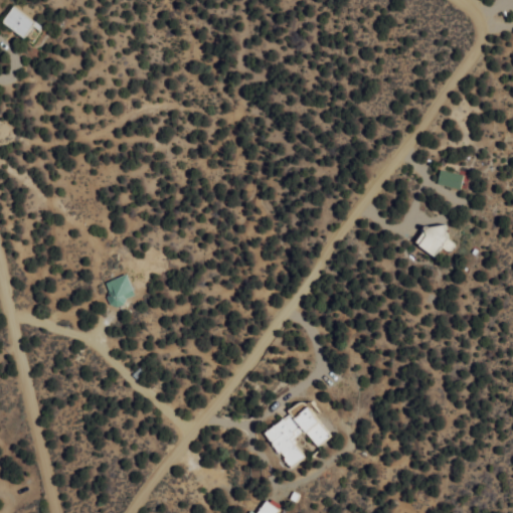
[(36,21),(12,7),(2,23),(25,38),(36,21)]
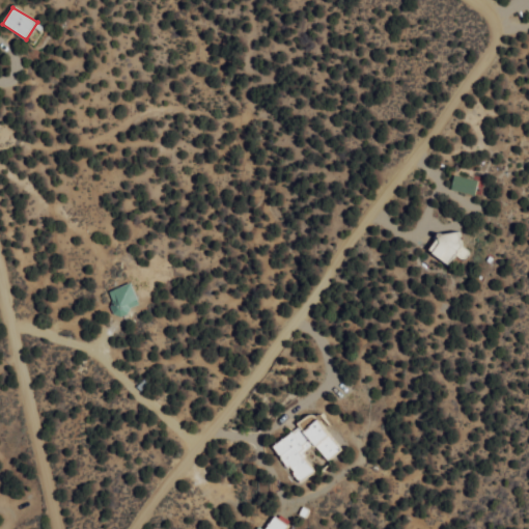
[(451,190),(475,196),(479,182),(455,174),(451,190)]
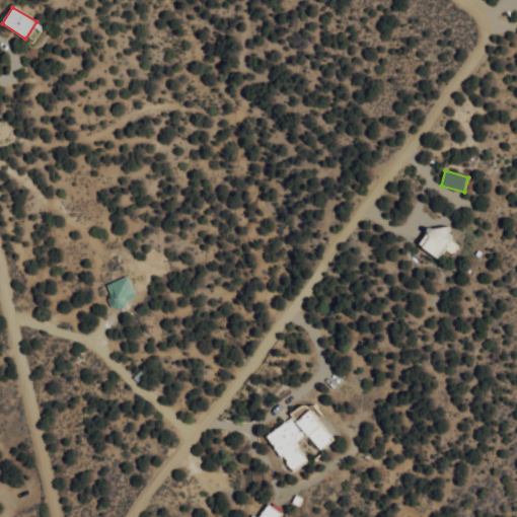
[(439,259),(446,249),(455,255),(460,246),(451,240),(455,234),(435,221),(419,245),(439,259)]
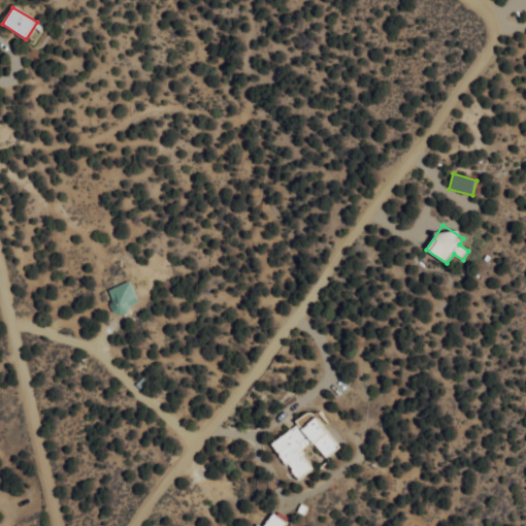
[(107,290),(117,314),(139,305),(131,282),(107,290)]
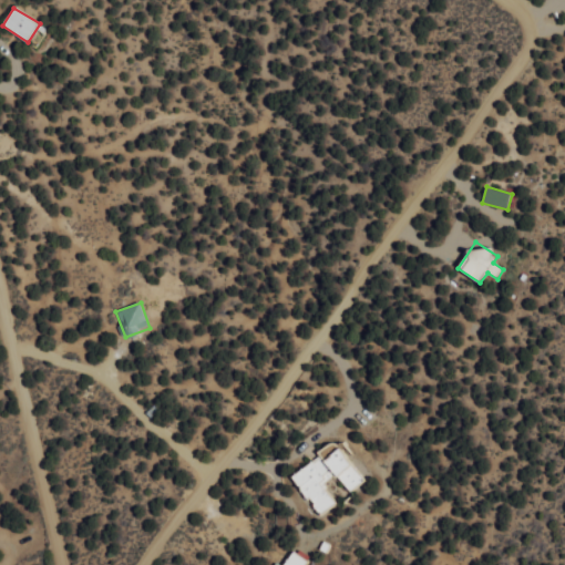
[(349,493),(365,482),(340,448),(324,459),(320,455),(291,476),(319,515),(336,504),(322,485),(337,475),(349,493)]
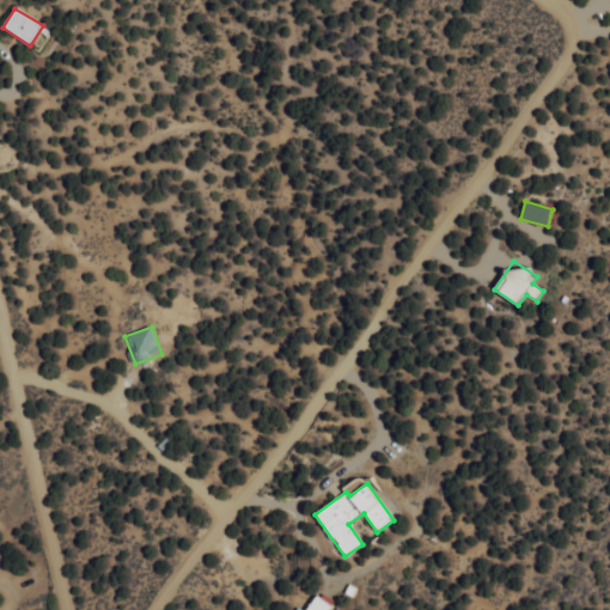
[(333,609),(337,603),(321,592),(309,609),(333,609)]
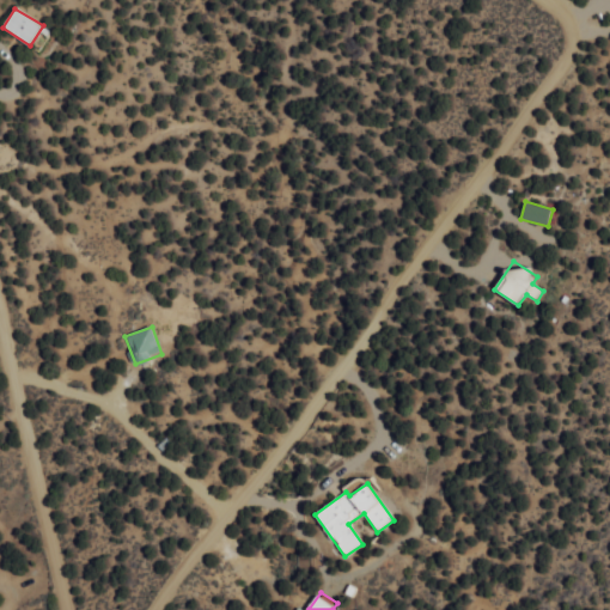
All buildings are outlined.
